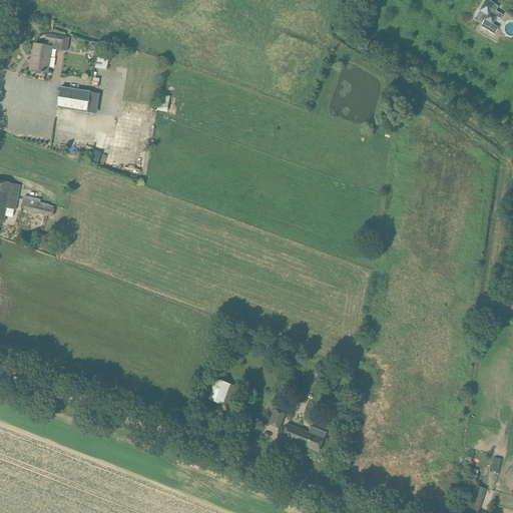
[(503,15),(491,8),(490,12),(489,11),(485,19),(493,24),(497,17),(500,19),(503,15)]
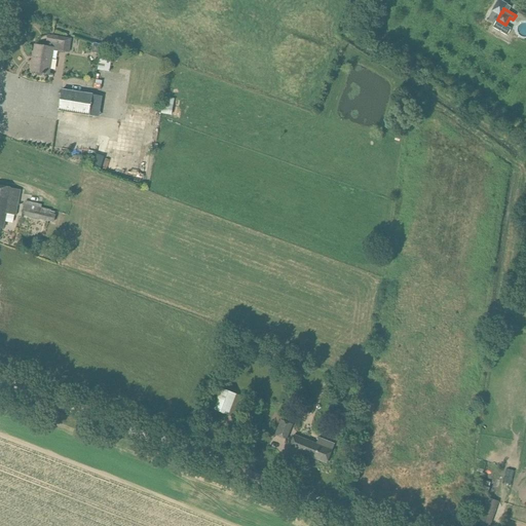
[(69,53),(72,39),(48,35),(47,42),(47,47),(35,45),(31,71),(48,74),(52,50),(69,53)]
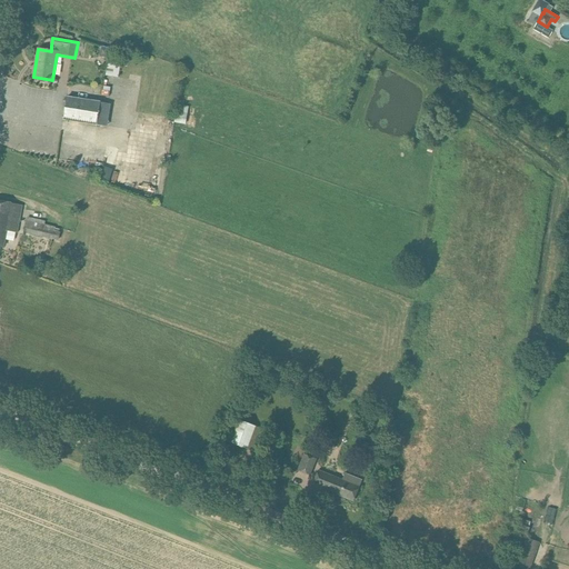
[(100,103),(100,102),(68,98),(63,120),(97,125),(108,127),(111,105),(100,103)]
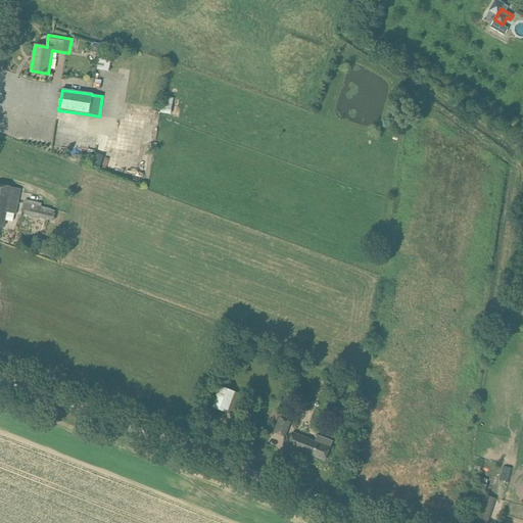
[(163,112),(172,113),(173,97),(164,97),(163,112)]
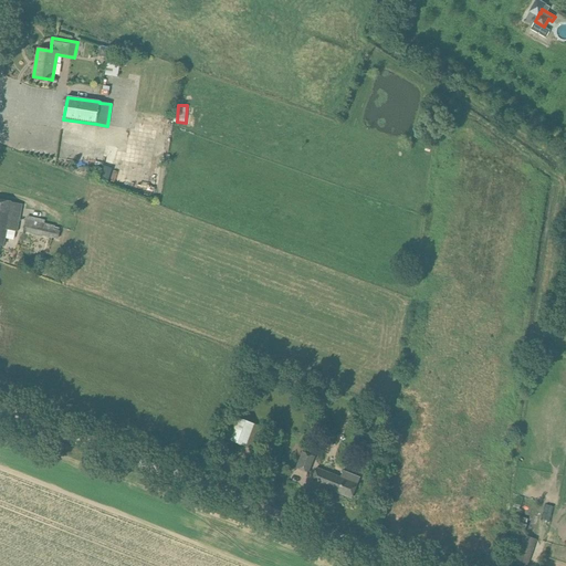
[(130,188),(134,174),(103,165),(100,179),(130,188)]
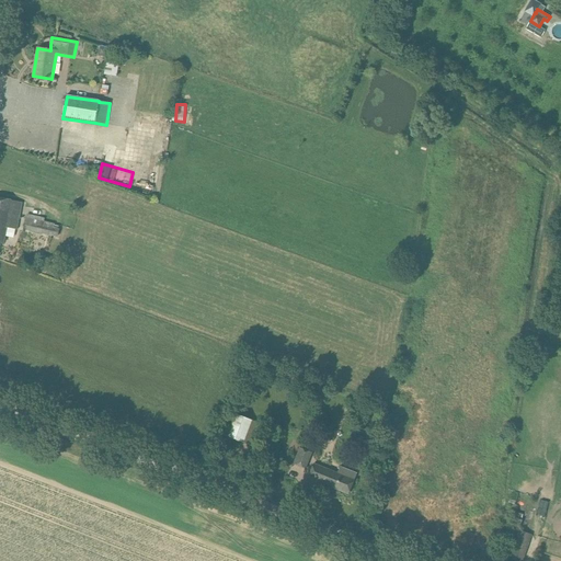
[(21,203),(3,199),(0,198),(0,242),(3,243),(7,228),(16,230),(19,216),(21,203)]
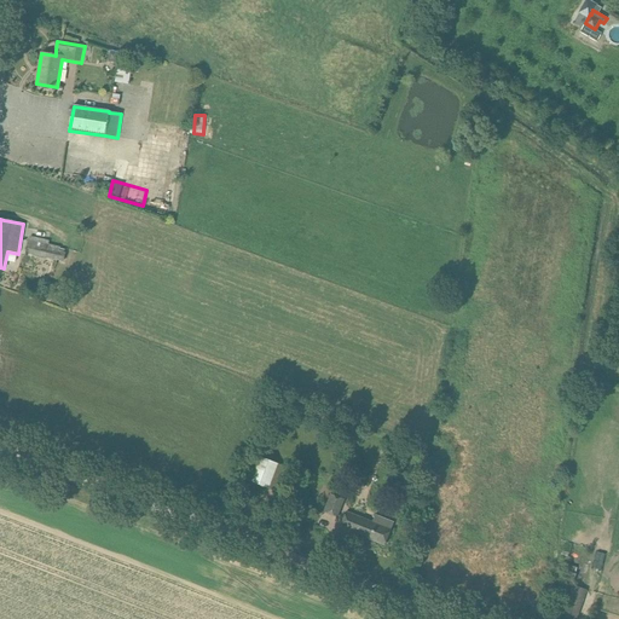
[(50,242),(30,237),(27,254),(57,261),(58,260),(64,262),(67,253),(62,252),(63,250),(61,249),(62,248),(48,244),(50,242)]
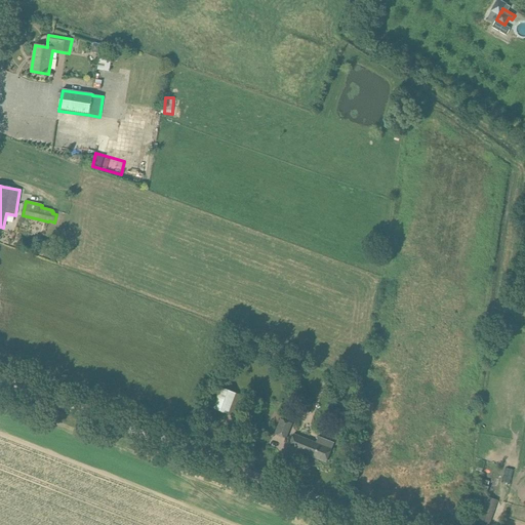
[(228,414),(232,405),(236,394),(218,387),(210,408),(228,414)]
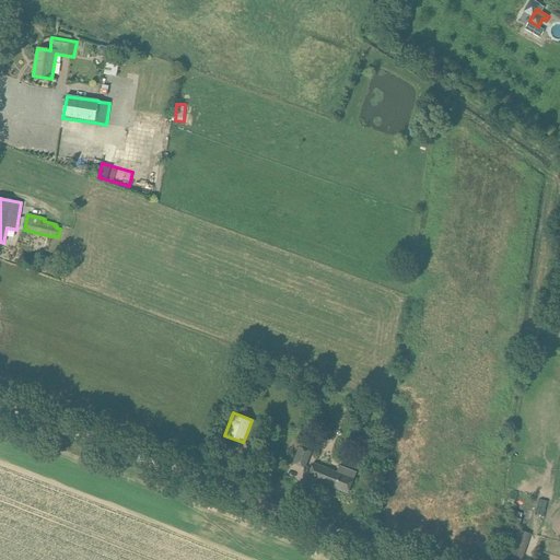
[(300,447),(293,464),(305,468),(312,452),(300,447)]
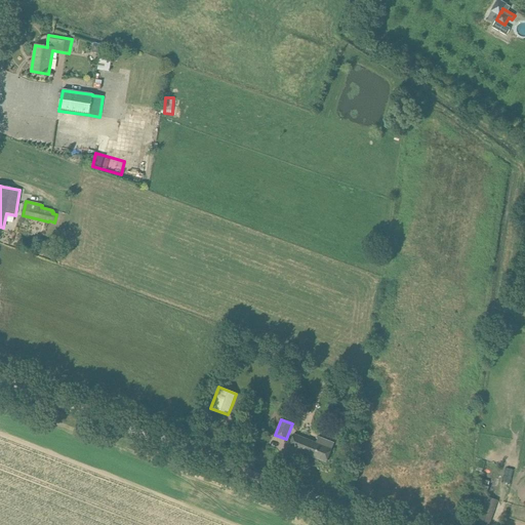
[(334,444),(318,437),(316,442),(294,434),(288,447),(327,462),(334,444)]
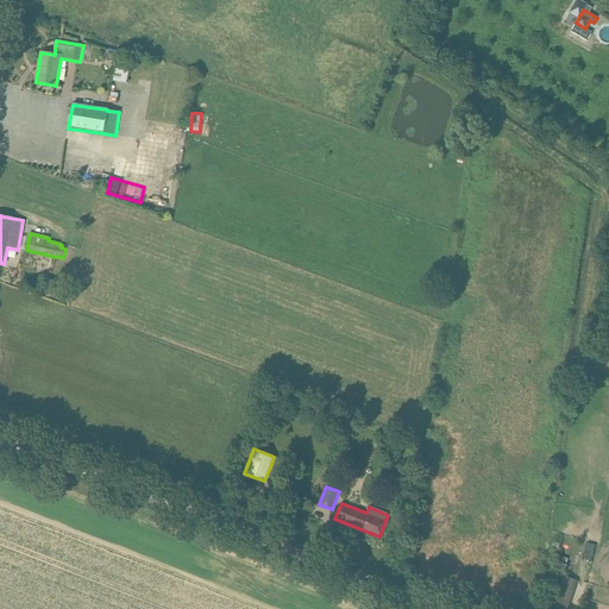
[(562,608),(572,579),(563,575),(564,569),(554,565),(550,579),(553,581),(544,608),(562,608)]
